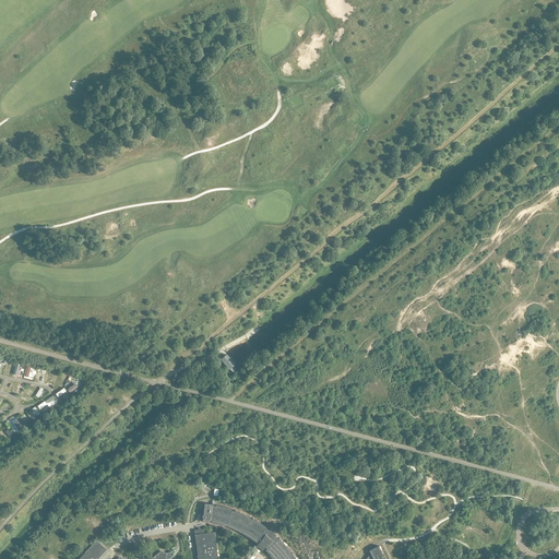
[(234,372),(237,370),(234,366),(236,365),(227,355),(227,356),(226,355),(222,358),(223,359),(222,359),(229,369),(230,369),(234,372)]
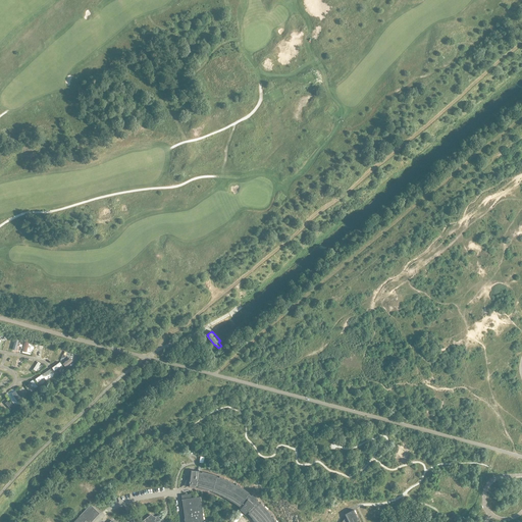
[(30,353),(31,343),(24,342),(22,352),(30,353)]
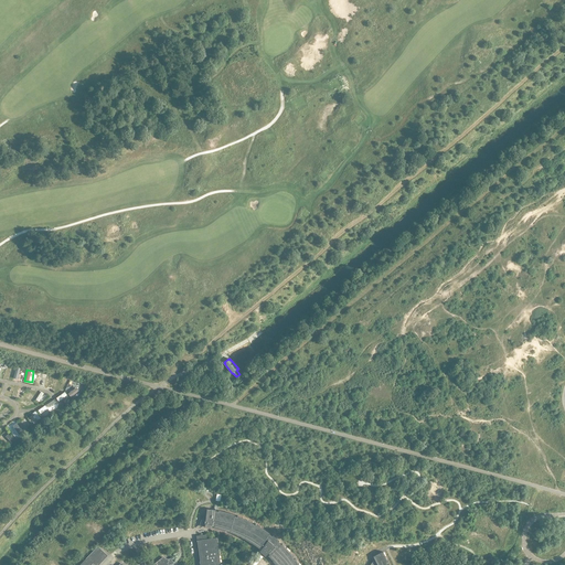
[(76,386),(68,393),(71,396),(80,391),(76,386)]
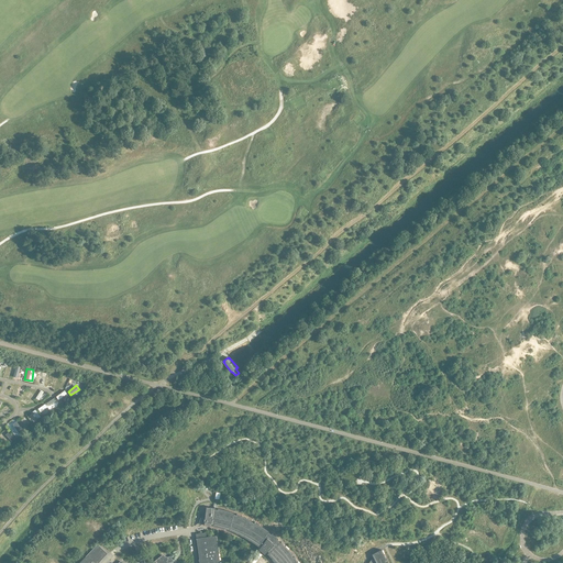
[(65,390),(56,396),(58,399),(67,394),(65,390)]
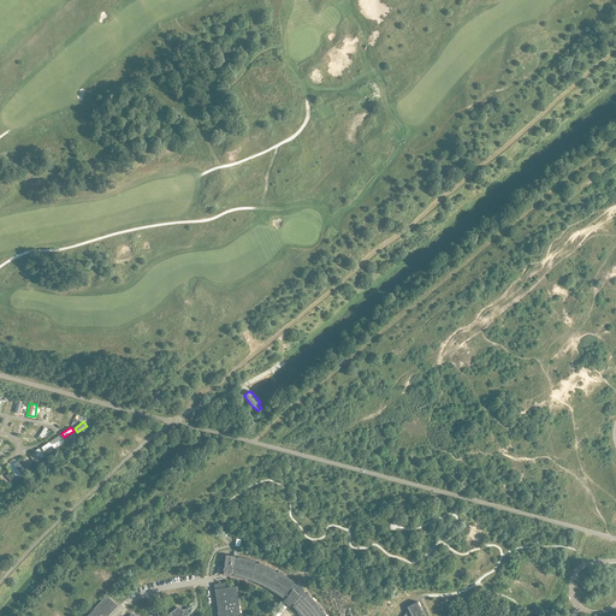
[(22,475),(25,472),(18,461),(15,463),(22,475)]
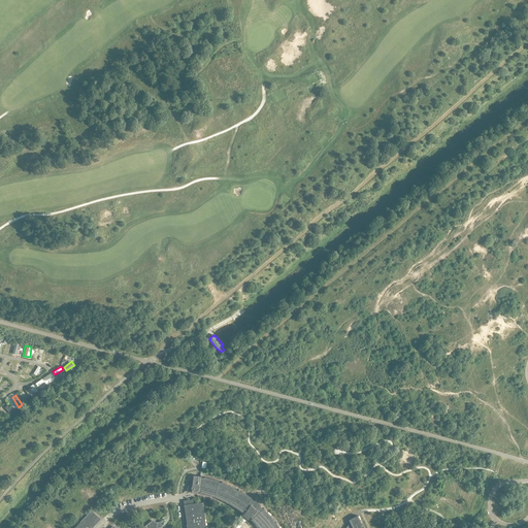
[(198,493),(199,492),(200,492),(199,494),(204,495),(212,497),(217,499),(225,502),(233,506),(240,512),(242,514),(243,512),(245,513),(242,516),(248,520),(251,518),(252,519),(251,520),(255,524),(258,527),(279,527),(276,522),(275,523),(273,521),(274,520),(264,508),(263,508),(261,506),(261,505),(260,504),(258,502),(255,500),(255,501),(252,499),(252,498),(238,490),(238,491),(236,490),(236,489),(222,482),(221,483),(220,483),(220,481),(204,476),(204,477),(200,477),(200,476),(193,475),(192,487),(194,489),(192,490),(191,493),(198,493)]
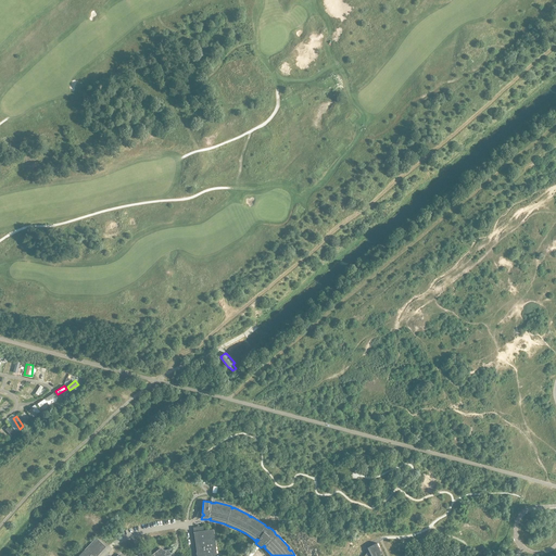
[(217,555),(214,529),(204,531),(203,526),(193,528),(194,532),(197,555),(168,555),(169,555),(171,554),(171,553),(169,552),(168,551),(166,552),(162,550),(161,548),(159,552),(158,551),(156,554),(154,554),(153,555),(151,555),(152,555),(151,555),(119,555),(118,555),(116,555),(217,555)]
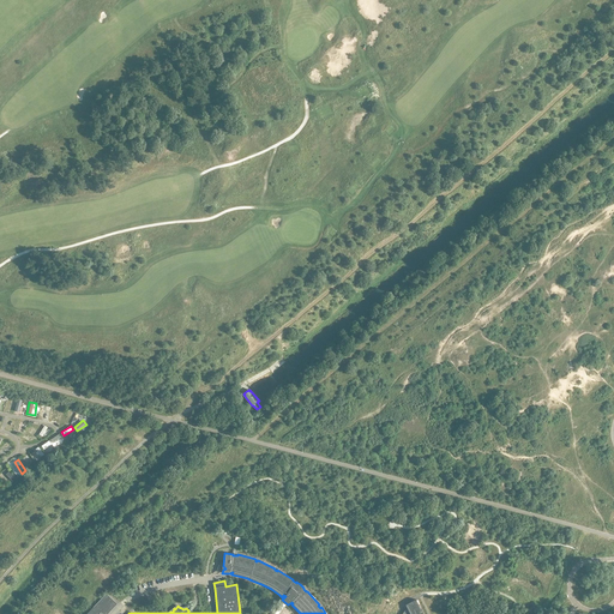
[(98,613),(101,613),(102,613),(103,613),(107,613),(118,605),(107,594),(94,607),(86,613),(98,613)]
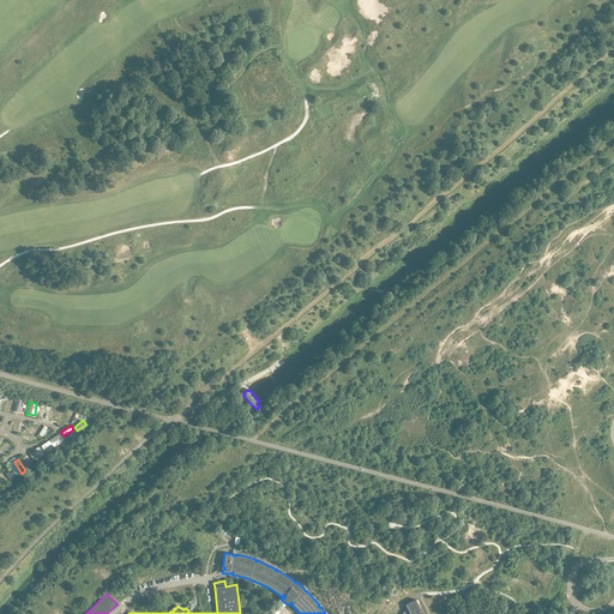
[(405,605),(407,608),(403,613),(422,613),(421,613),(421,612),(422,611),(416,600),(405,605)]
